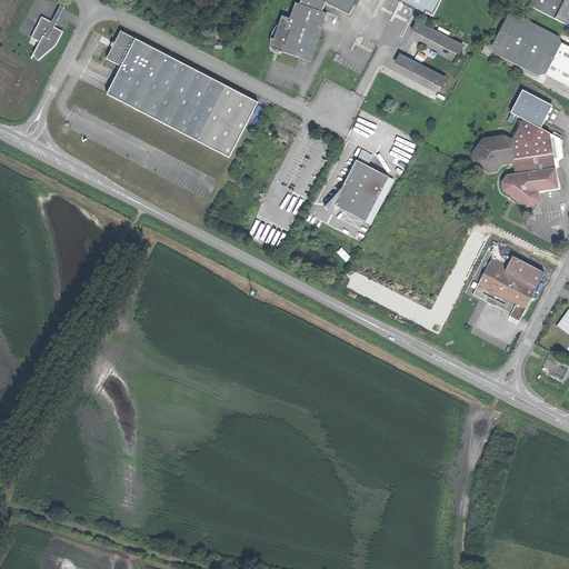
[(301,0),(300,3),(321,10),(326,2),(349,13),(355,0),(301,0)]
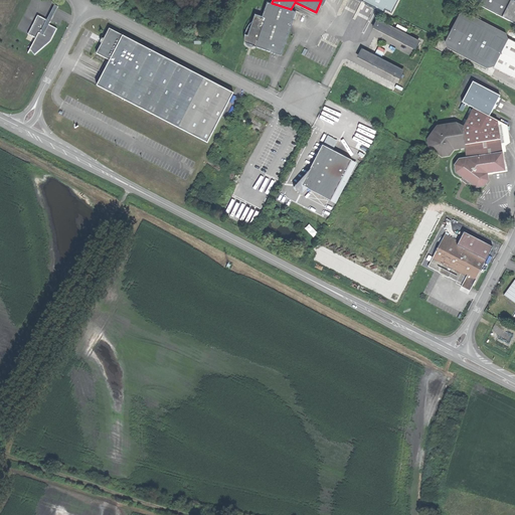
[(514,0),(473,0),(514,21),(514,0)]
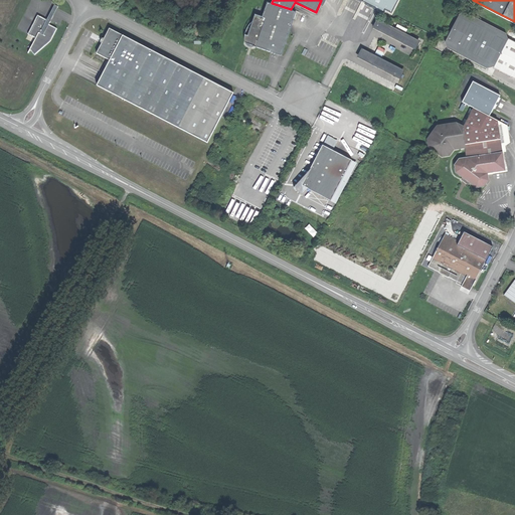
[(264,49),(282,55),(297,11),(291,9),(272,3),(267,1),(263,16),(254,14),(245,43),(264,49)]
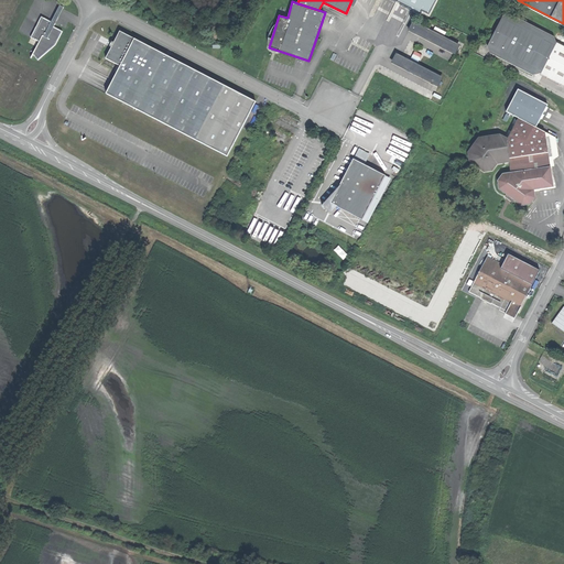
[(534,75),(541,73),(555,42),(554,36),(509,14),(502,17),(488,46),(490,54),(534,75)]
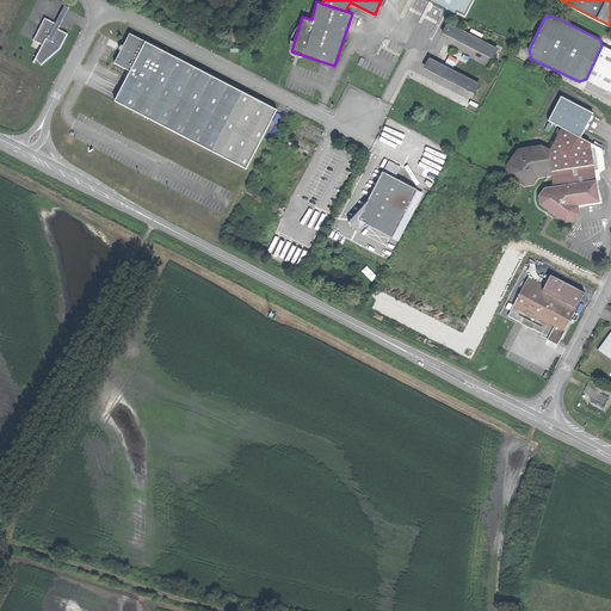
[(60,26),(44,18),(34,41),(42,45),(36,60),(37,61),(41,66),(60,49),(63,42),(68,35),(59,29),(60,26)]
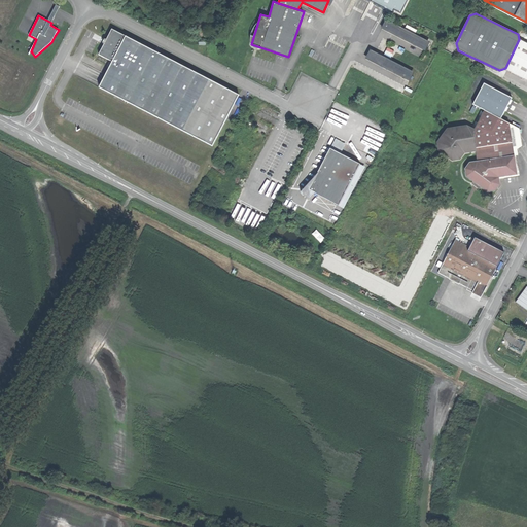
[(428,41),(385,20),(380,29),(423,50),(428,41)]
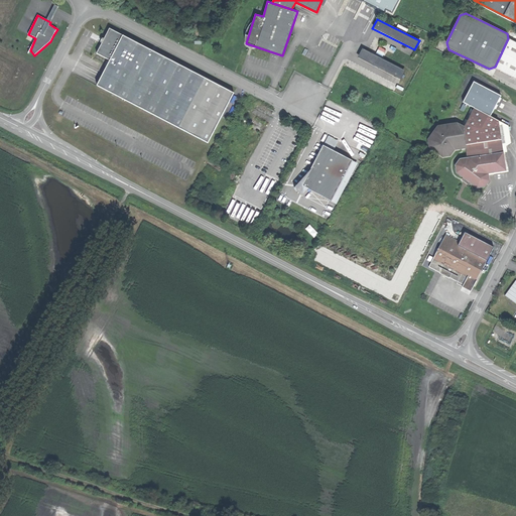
[(207,80),(110,29),(105,39),(102,43),(97,53),(110,60),(97,86),(180,129),(207,80)]
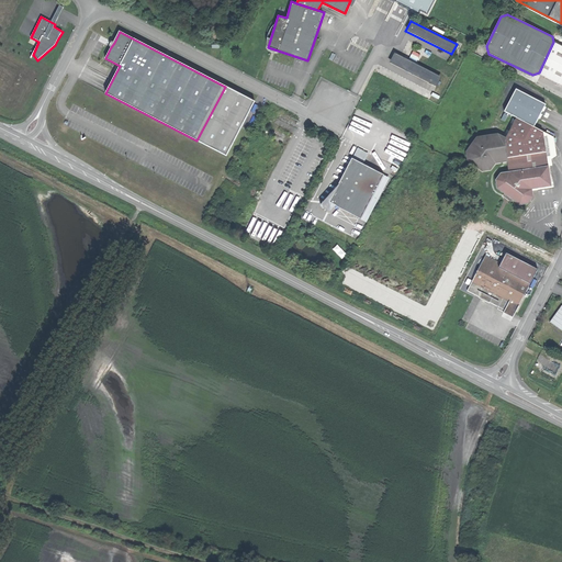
[(539,72),(561,83),(561,45),(555,43),(553,42),(539,72)]
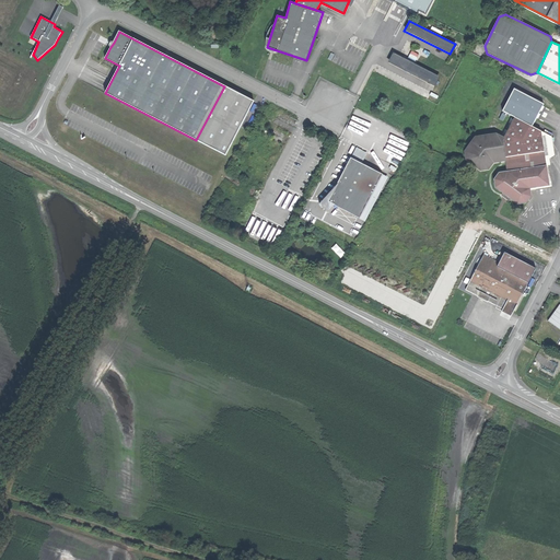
[(438,77),(392,53),(387,62),(433,85),(438,77)]
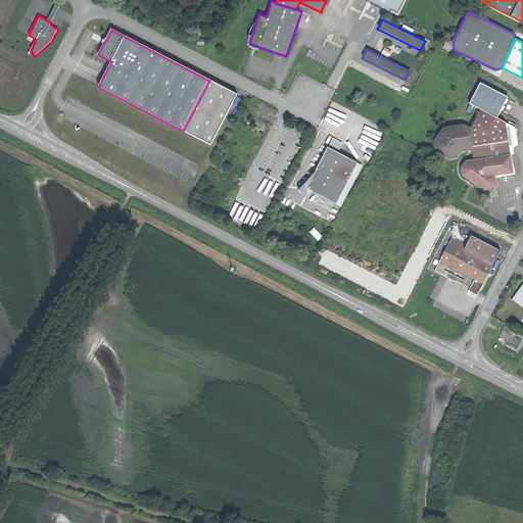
[(237,95),(209,81),(183,131),(211,146),(237,95)]
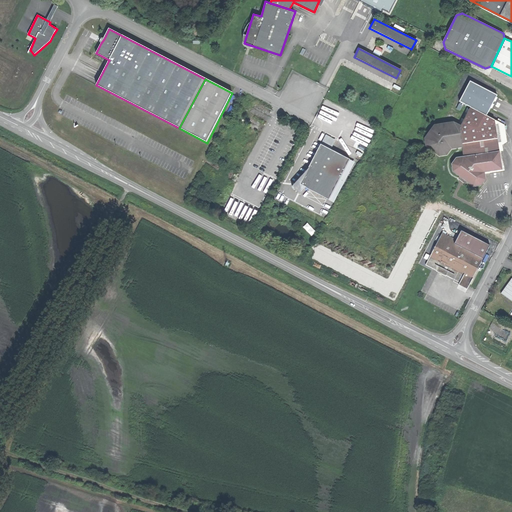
[(471,107),(485,114),(495,95),(468,81),(458,100),(471,107)]
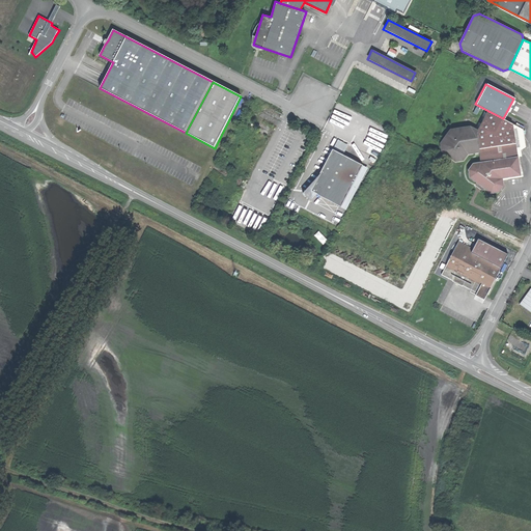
[(482,122),(478,130),(477,133),(480,151),(481,161),(474,162),(470,167),(471,176),(477,182),(481,179),(485,184),(485,188),(492,192),(499,191),(504,186),(503,177),(521,174),(519,160),(518,149),(514,124),(503,118),(488,111),(482,122)]
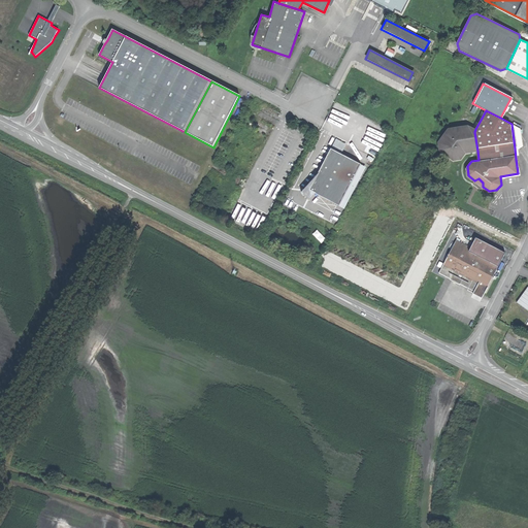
[(521,128),(512,124),(515,149),(523,144),(521,128)]
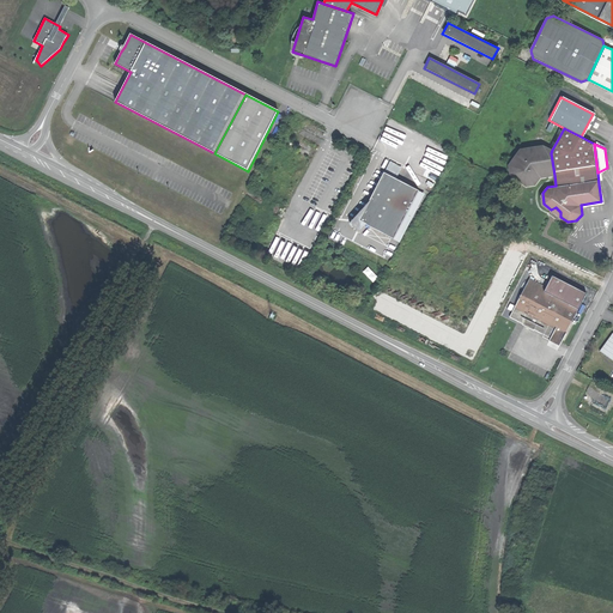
[(539,176),(554,175),(551,153),(552,150),(550,149),(545,146),(521,149),(509,164),(510,174),(527,184),(535,183),(539,176)]
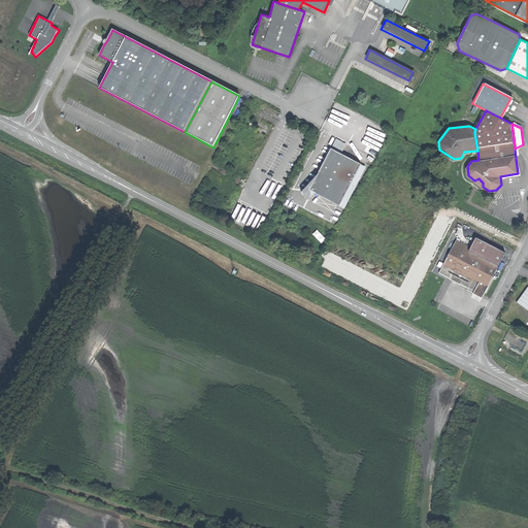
[(323,163),(314,182),(343,197),(361,163),(331,147),(323,163)]
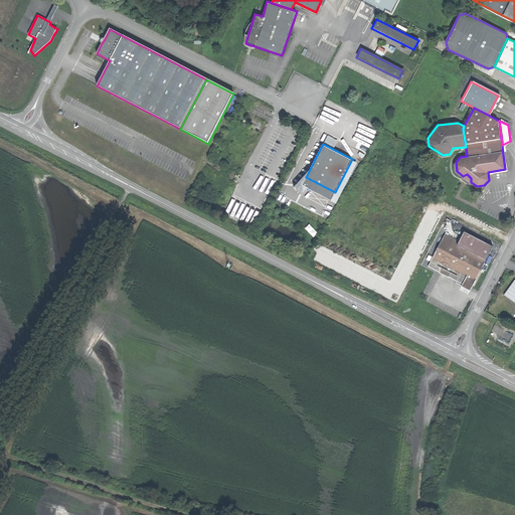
[(331,200),(335,192),(306,177),(304,176),(298,183),(302,185),(301,187),(305,189),(306,187),(331,200)]
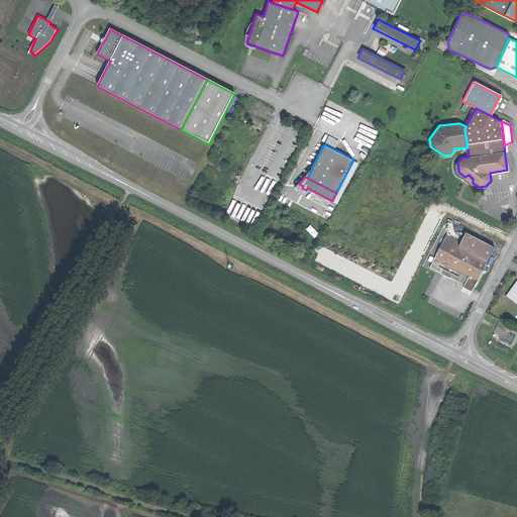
[(311,224),(307,227),(313,237),(318,234),(311,224)]
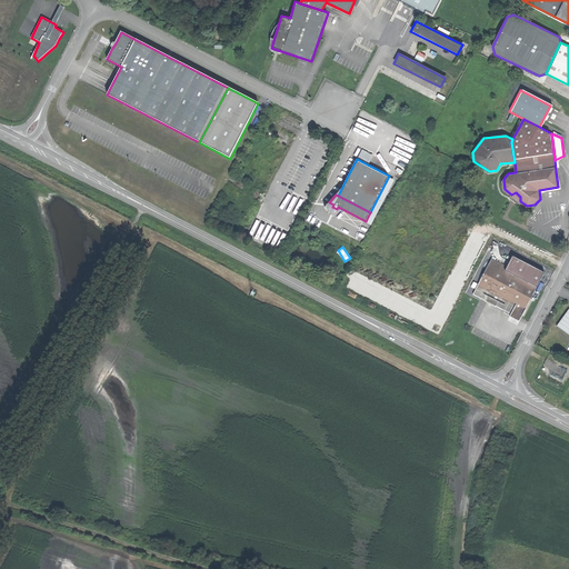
[(508,267),(506,270),(537,287),(545,271),(513,255),(508,267)]
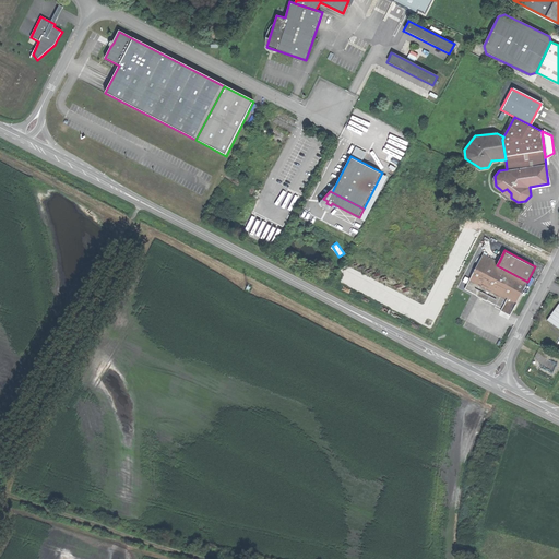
[(483,253),(482,258),(497,265),(499,262),(483,253)]
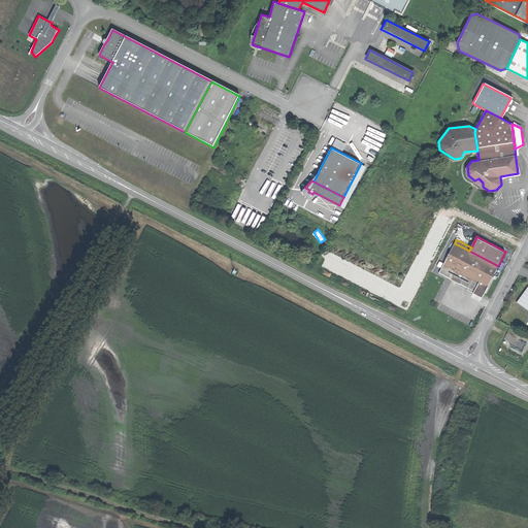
[(474,290),(484,295),(492,278),(498,266),(469,251),(455,243),(439,272),(474,290)]
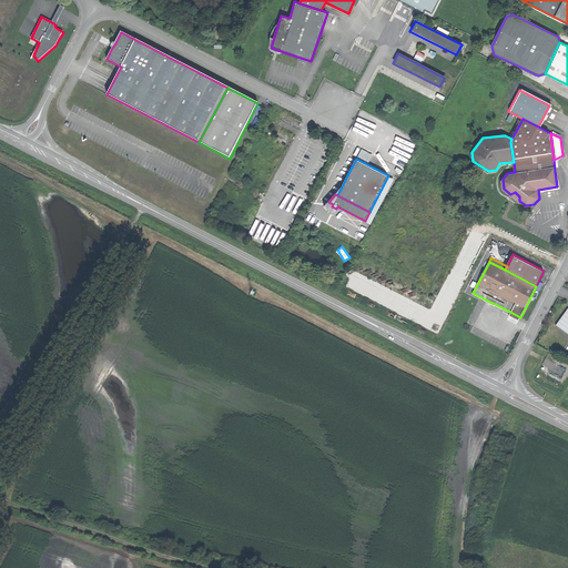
[(557,324),(567,332),(567,307),(563,316),(557,324)]
